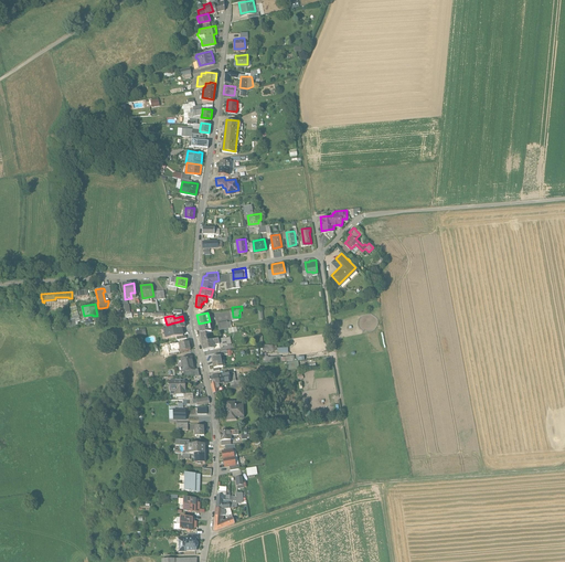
[(210,321),(199,324),(201,331),(206,330),(211,329),(210,321)]
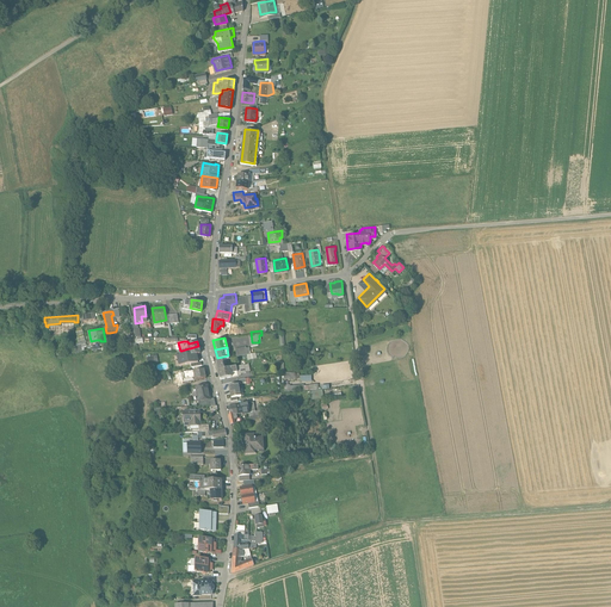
[(191,354),(190,352),(178,355),(179,365),(191,363),(198,360),(196,352),(191,354)]
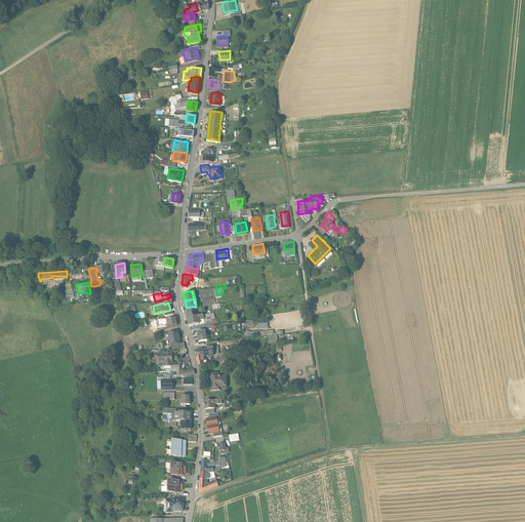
[(194,315),(188,316),(190,324),(199,322),(198,318),(197,314),(194,315)]
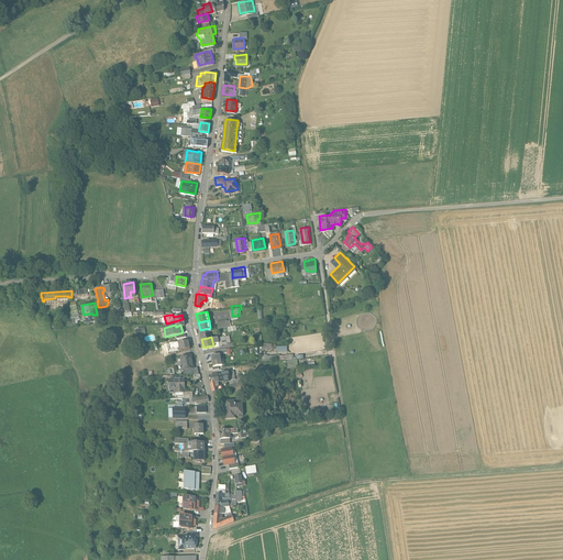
[(188,339),(178,341),(179,346),(174,347),(175,350),(189,347),(188,339)]
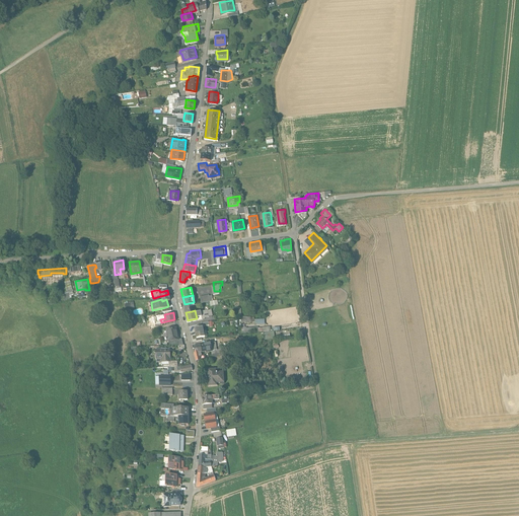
[(201,324),(195,325),(197,336),(201,335),(204,335),(203,324),(201,324)]
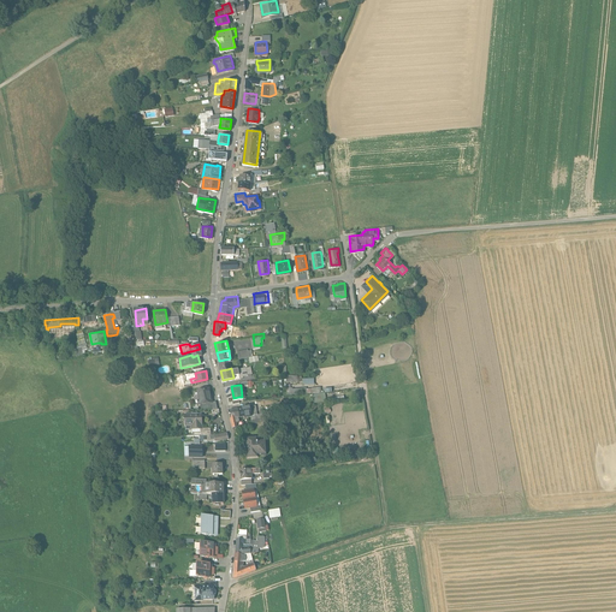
[(208,386),(197,388),(200,403),(212,400),(212,399),(208,386)]
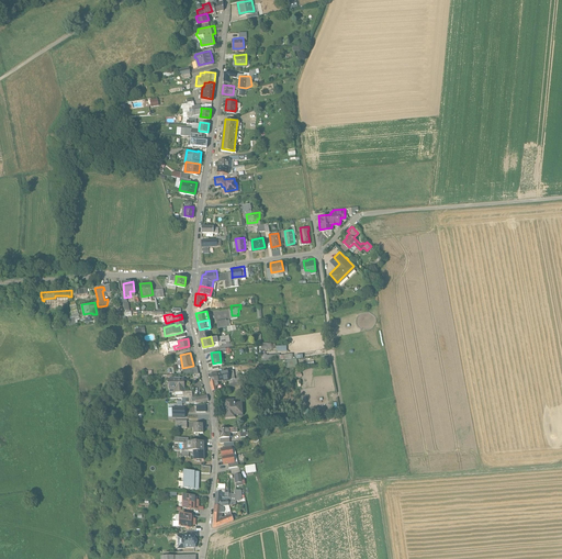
[(227,369),(216,371),(218,379),(223,378),(223,379),(229,378),(228,375),(227,369)]
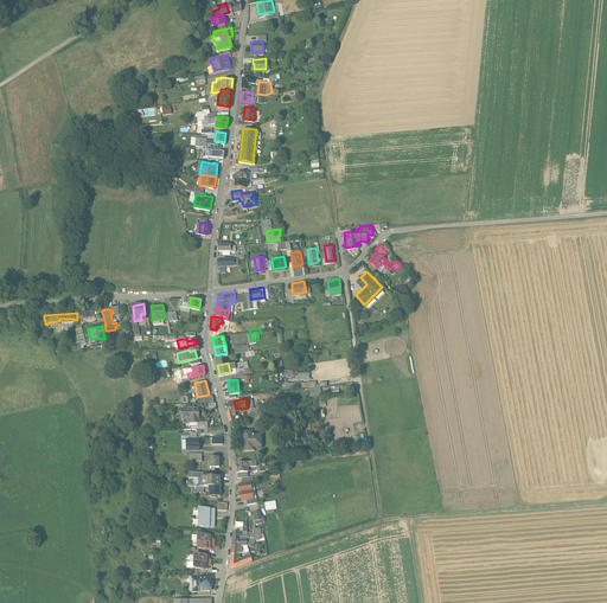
[(236,409),(234,401),(230,402),(231,410),(227,411),(229,419),(241,417),(240,412),(235,414),(235,409),(236,409)]
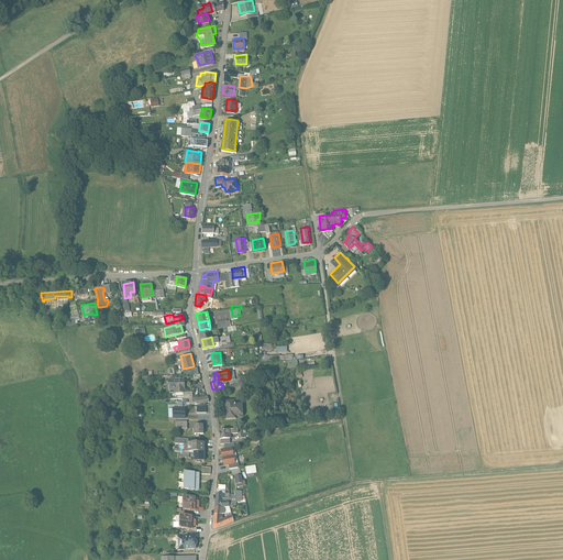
[(184,377),(169,379),(170,388),(178,387),(178,392),(183,391),(185,391),(184,377)]
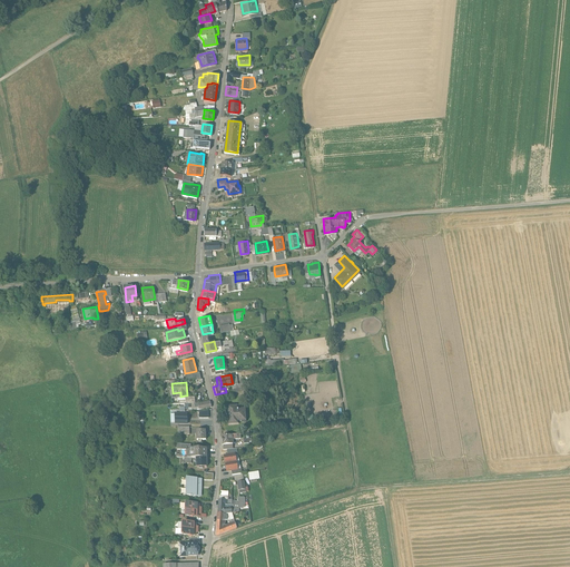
[(237,403),(227,404),(227,411),(227,416),(228,414),(228,422),(239,421),(238,420),(244,419),(243,414),(245,413),(245,404),(238,406),(237,403)]
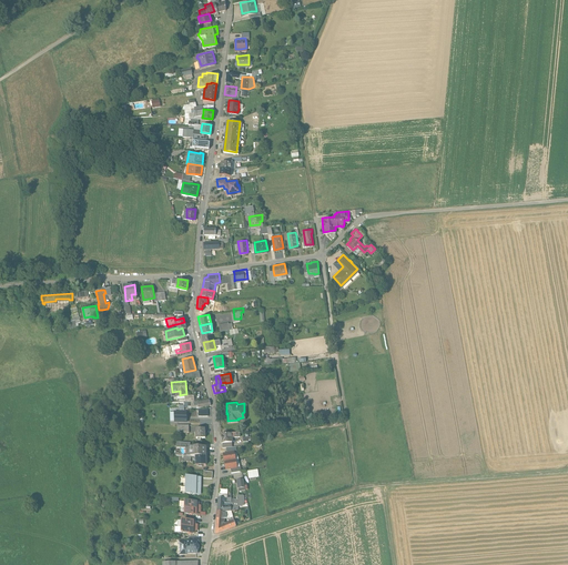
[(174,411),(174,421),(186,420),(186,411),(174,411)]
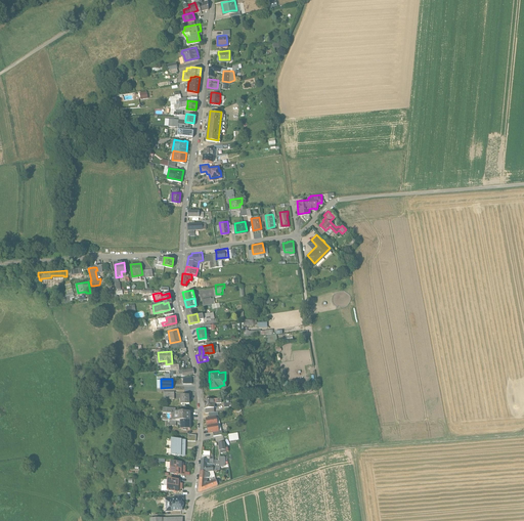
[(188,393),(180,393),(181,401),(189,401),(188,393)]
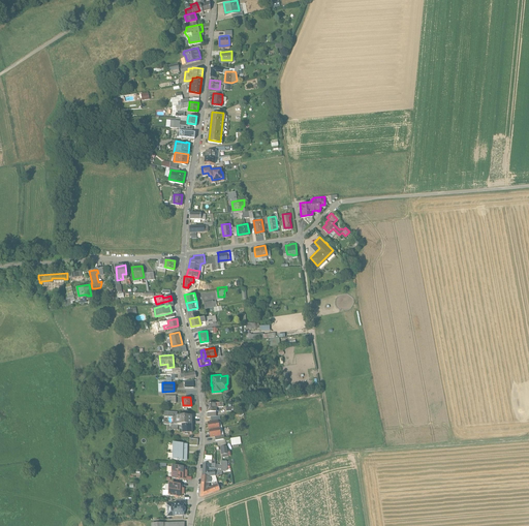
[(215,402),(206,402),(207,410),(216,409),(215,405),(215,402)]
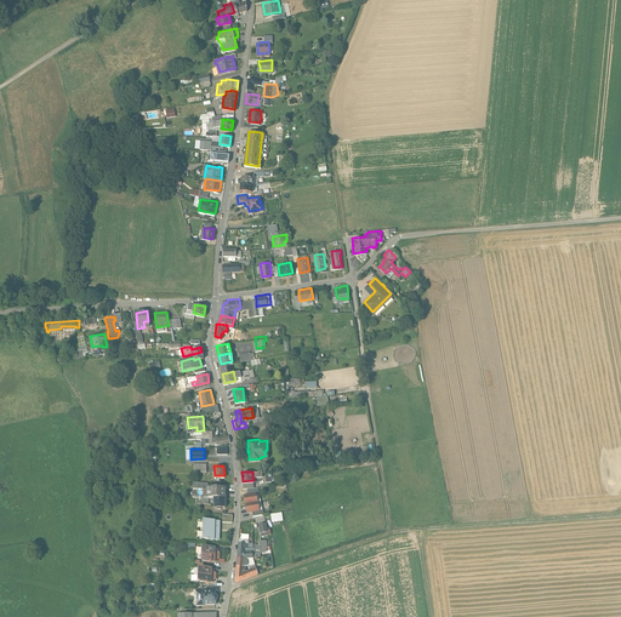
[(224,485),(208,485),(208,487),(208,496),(214,496),(224,495),(224,485)]
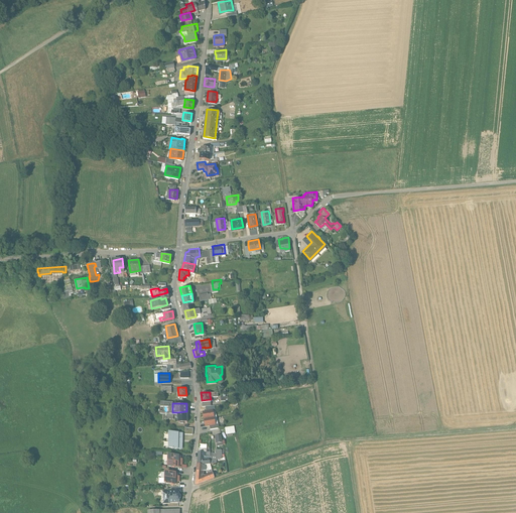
[(213,408),(205,409),(204,411),(205,417),(214,415),(213,408)]
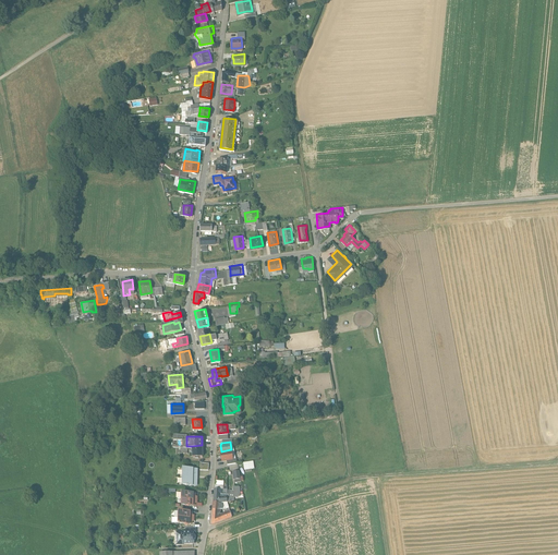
[(202,445),(192,446),(192,454),(203,454),(202,445)]
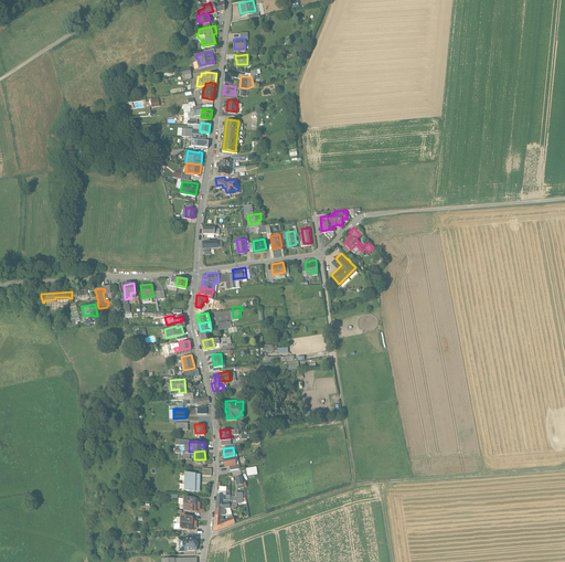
[(234,455),(224,457),(225,463),(227,464),(228,464),(235,463),(234,455)]
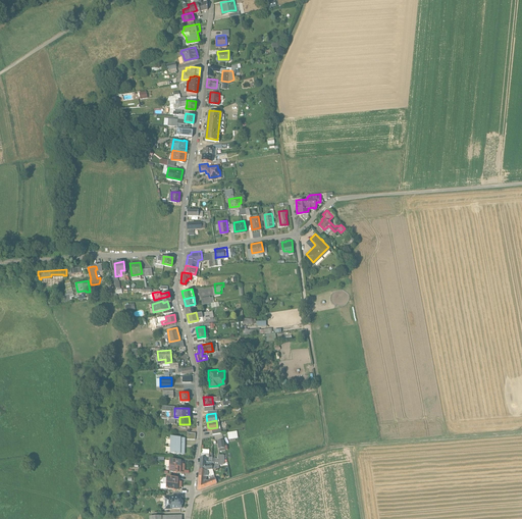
[(228,429),(229,436),(240,435),(239,427),(228,429)]
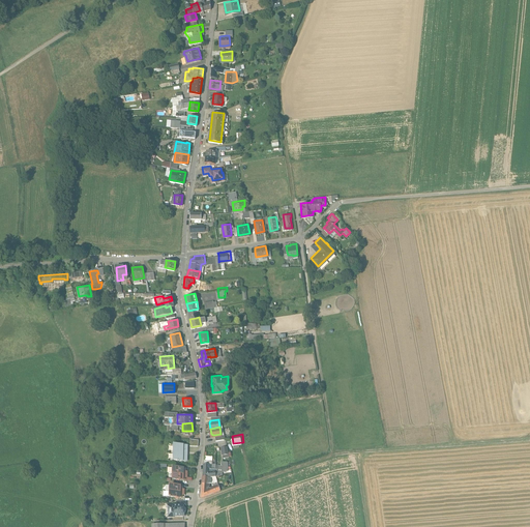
[(186,443),(174,442),(174,458),(186,459),(186,443)]
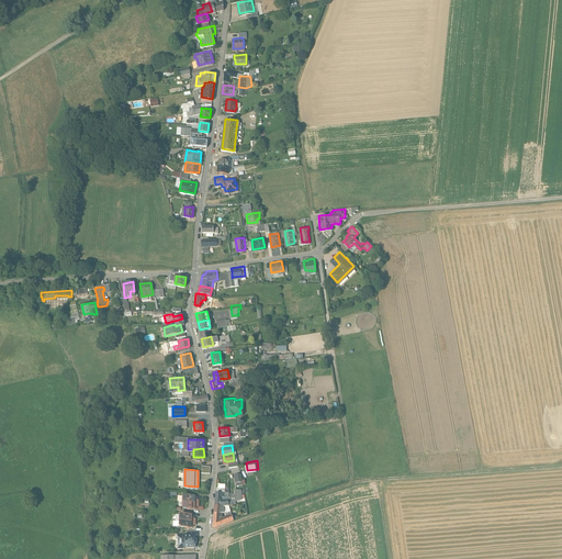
[(218,511),(214,511),(213,525),(216,525),(227,521),(226,515),(222,516),(222,514),(222,511),(218,511)]
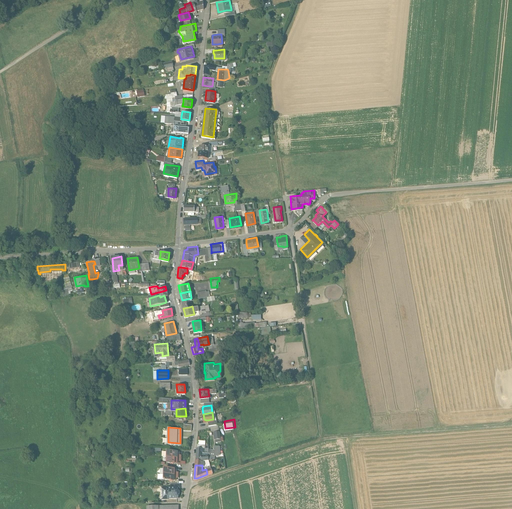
[(168,486),(163,486),(163,489),(162,491),(162,493),(163,494),(164,494),(164,498),(168,498),(168,497),(177,496),(177,493),(178,493),(179,492),(179,490),(178,489),(177,489),(177,486),(171,486),(171,487),(168,487),(168,486)]
